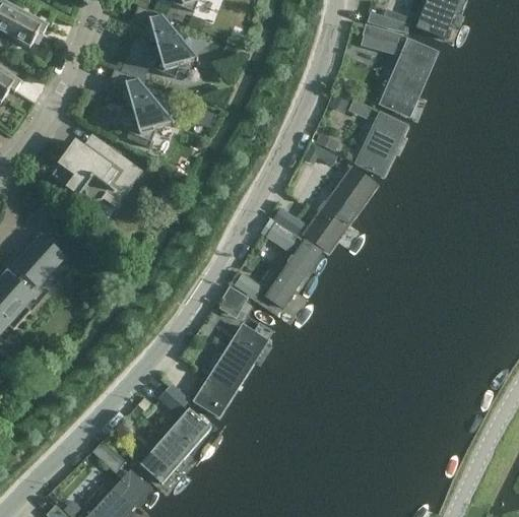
[(6,37),(7,35),(28,47),(38,31),(42,34),(48,23),(4,0),(0,0),(0,41),(2,41),(2,40),(4,40),(5,38),(6,37)]
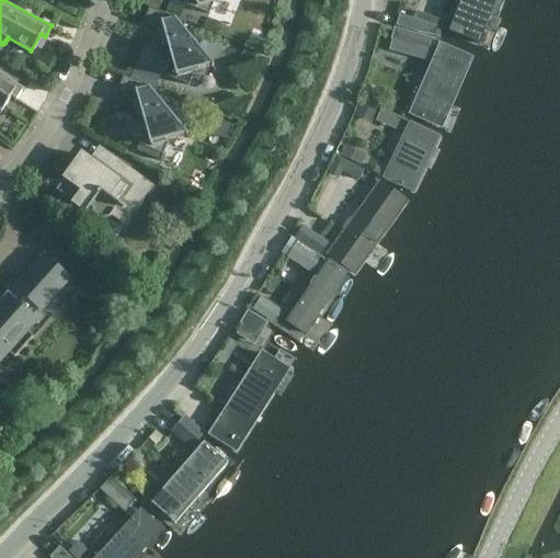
[(184,0),(183,2),(208,11),(213,0),(184,0)]
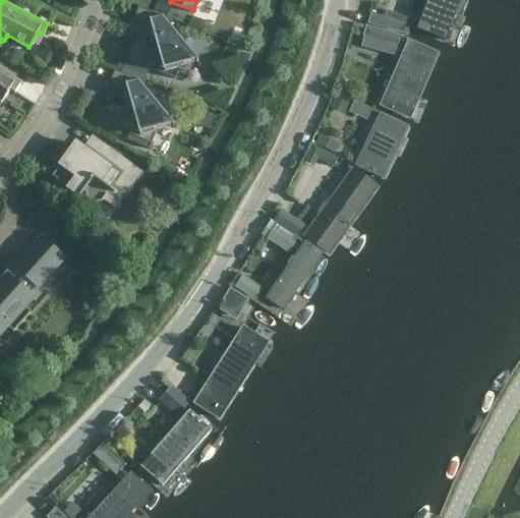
[(422,0),(413,25),(430,33),(431,33),(443,0),(422,0)]
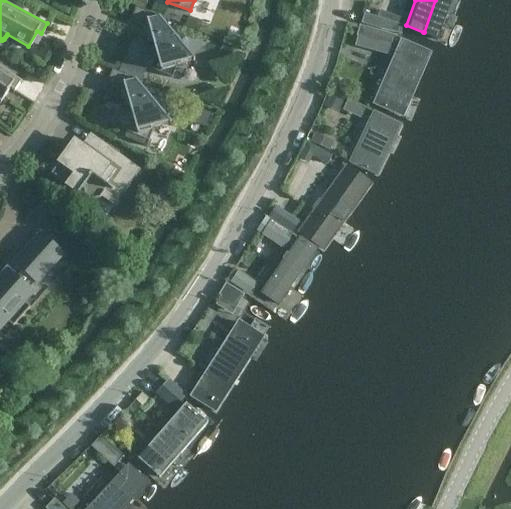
[(129,18),(148,26),(155,52),(149,67),(171,75),(176,63),(194,58),(166,23),(168,17),(135,4),(129,18)]
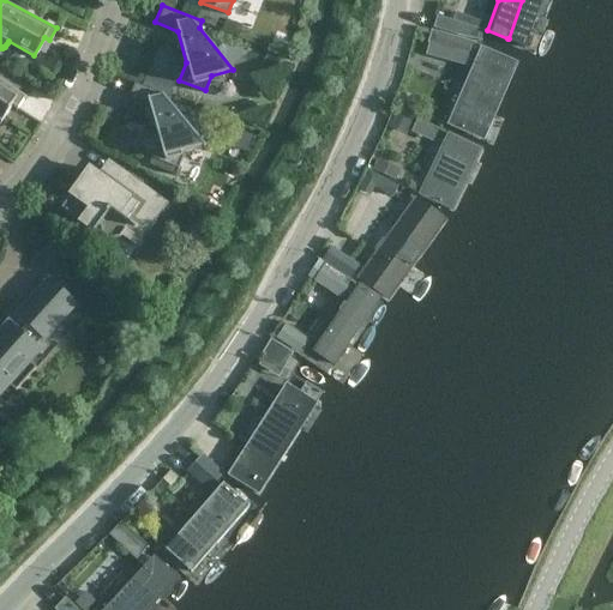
[(434,23),(430,37),(473,49),(476,35),(434,23)]
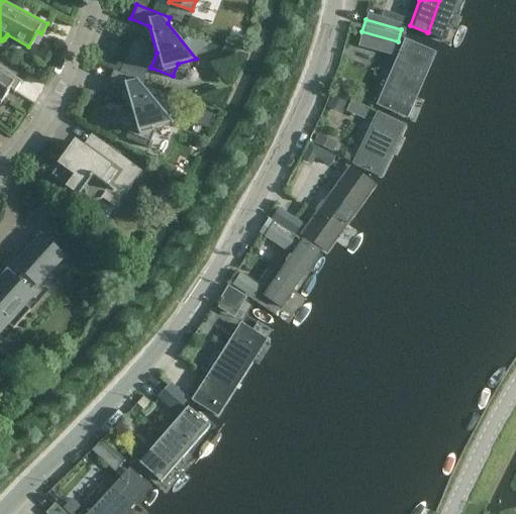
[(408,36),(379,101),(399,110),(405,94),(415,99),(436,47),(408,36)]
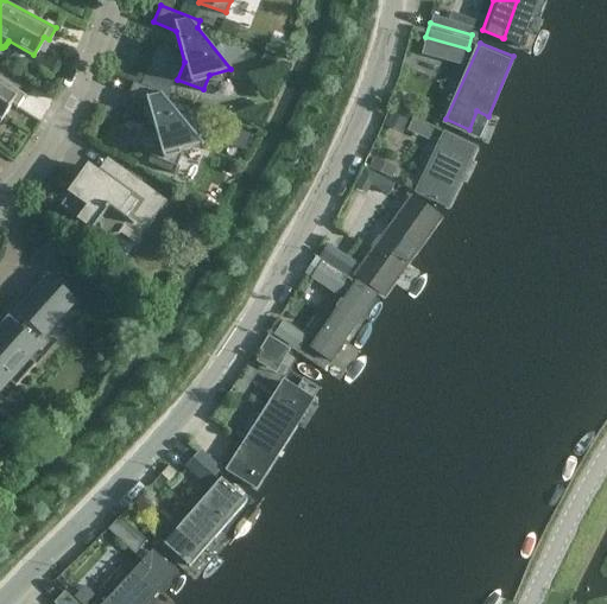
[(144,68),(139,82),(152,88),(158,72),(144,68)]
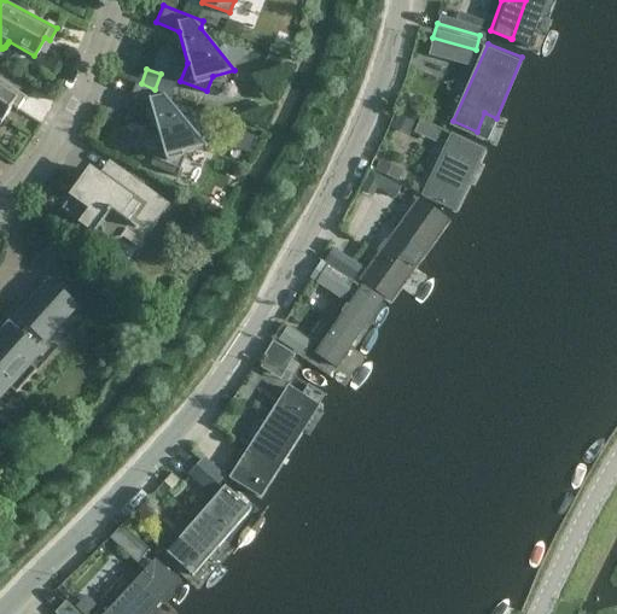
[(0,122),(12,104),(17,107),(24,95),(0,80),(0,122)]
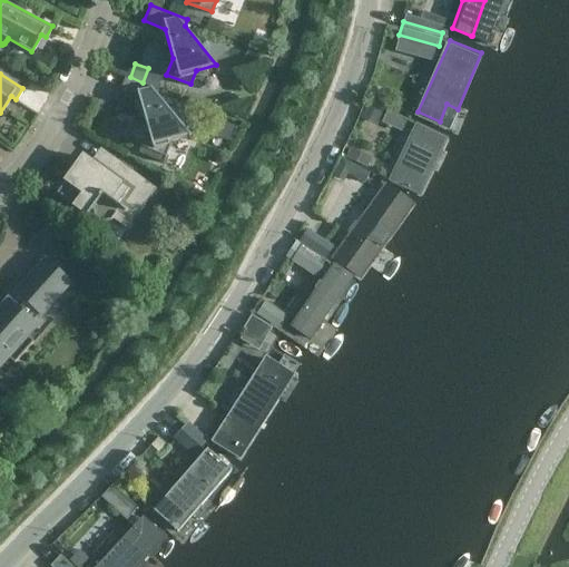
[(118,90),(138,99),(146,128),(139,145),(165,154),(170,140),(189,135),(158,96),(160,89),(143,82),(130,77),(124,75),(118,90)]
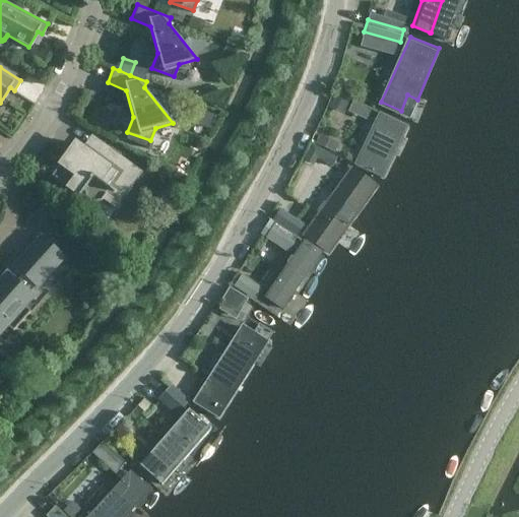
[(334,89),(329,101),(344,107),(348,95),(334,89)]
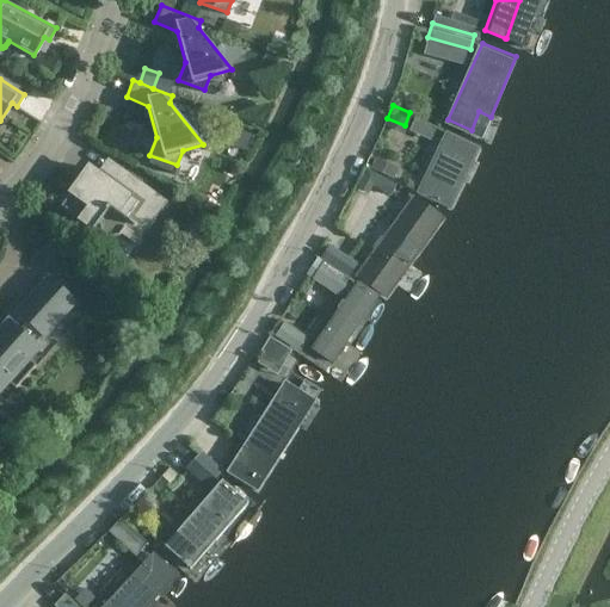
[(410,125),(431,135),(437,122),(416,112),(410,125)]
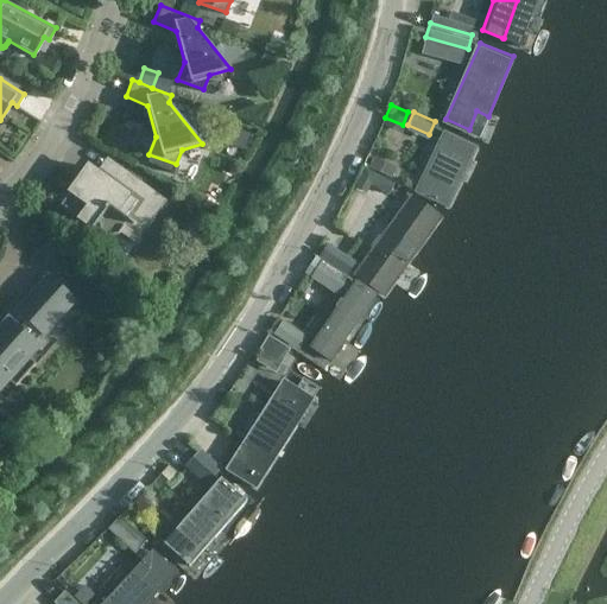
[(231,121),(226,133),(236,138),(232,150),(242,153),(252,131),(231,121)]
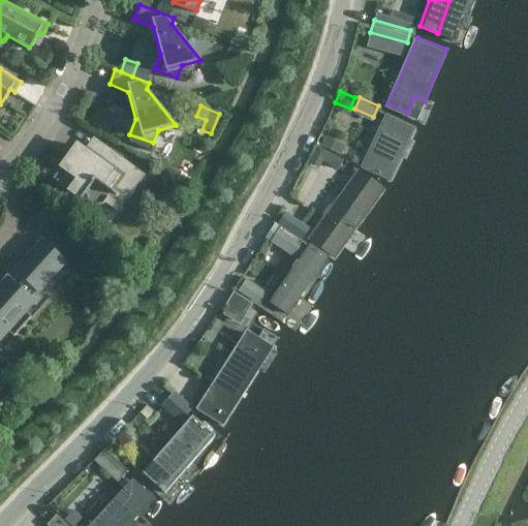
[(376,136),(363,164),(376,172),(403,118),(390,111),(381,126),(378,125),(373,134),(376,136)]
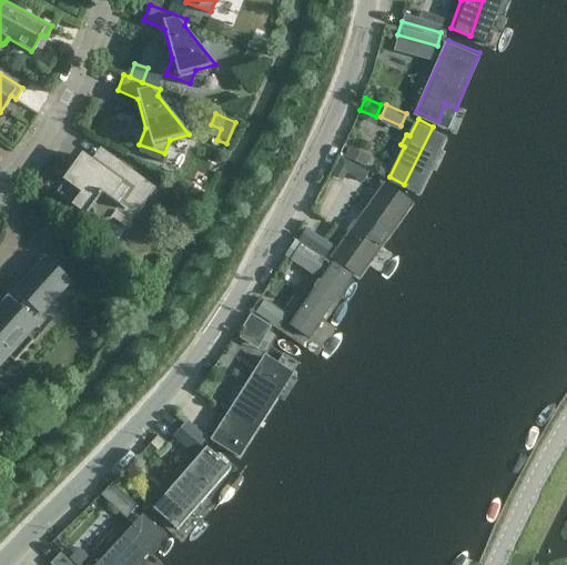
[(348,144),(344,154),(364,164),(368,154),(348,144)]
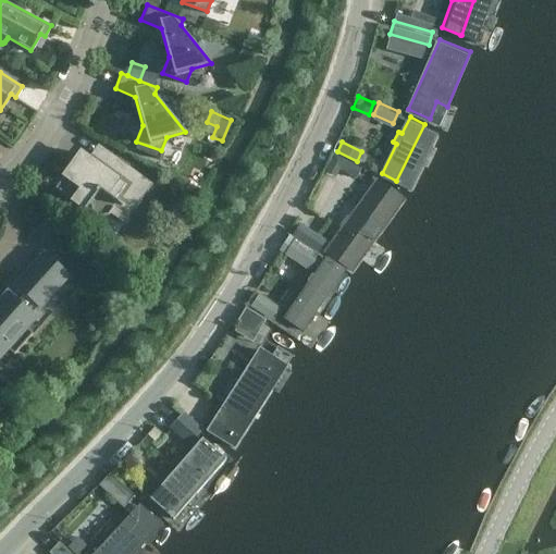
[(85,208),(88,202),(89,204),(90,209),(98,214),(107,213),(109,211),(123,222),(151,182),(115,156),(107,168),(97,161),(96,163),(79,151),(54,186),(85,208)]
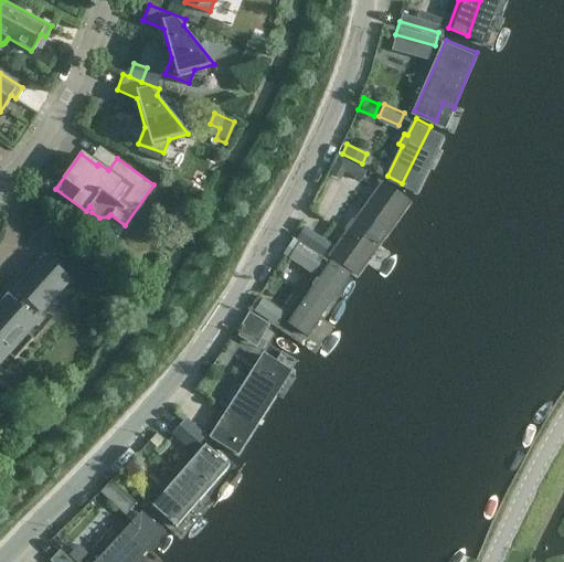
[(385,178),(330,253),(357,272),(412,195),(385,178)]
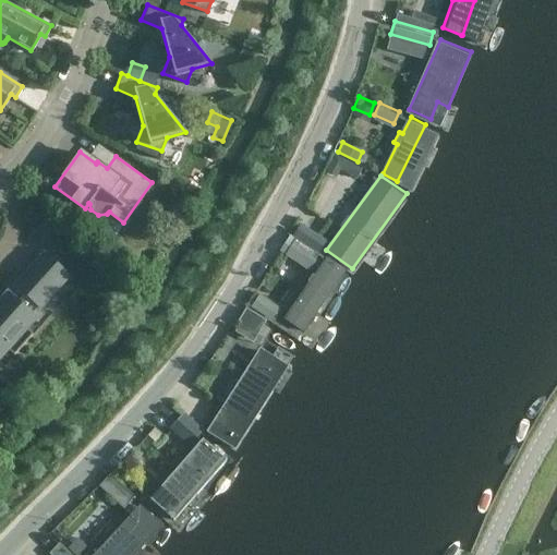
[(297,232),(299,233),(322,250),(330,238),(305,220),(297,232)]
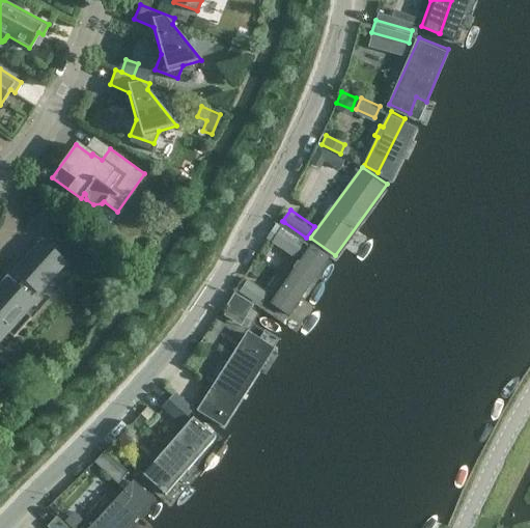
[(306,238),(284,222),(273,239),(295,254),(306,238)]
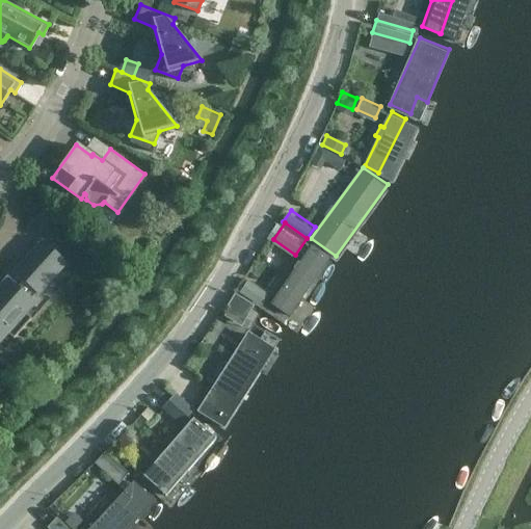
[(0,338),(6,331),(12,337),(30,317),(24,312),(31,302),(27,299),(35,290),(37,291),(63,262),(41,241),(15,270),(18,273),(9,283),(6,280),(0,286),(0,338)]
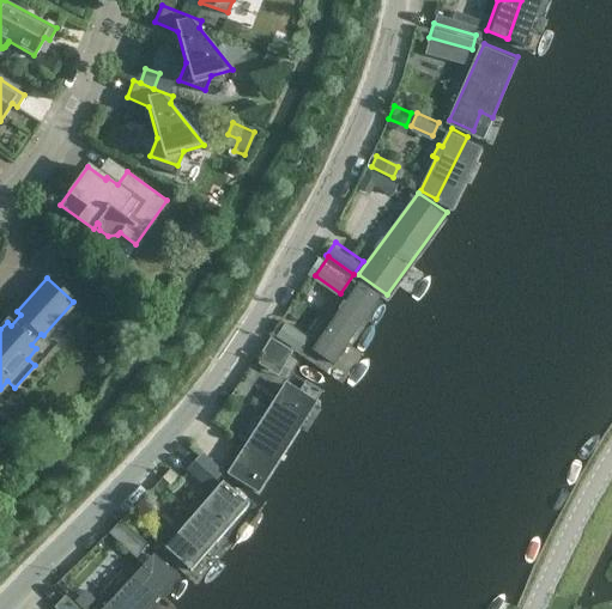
[(353,279),(308,343),(328,358),(374,293),(353,279)]
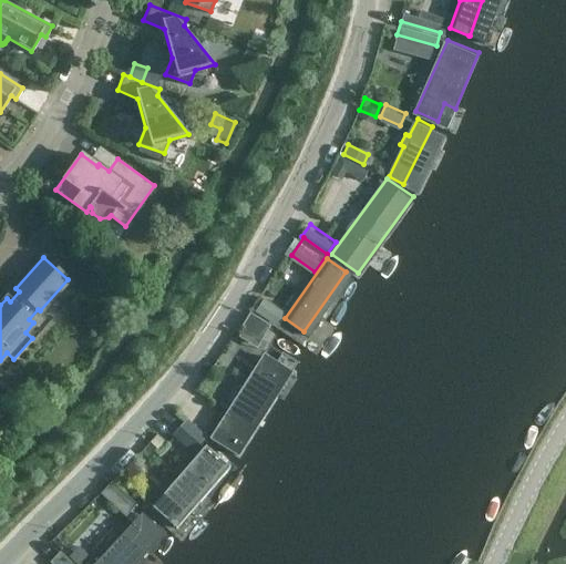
[(263,297),(254,310),(268,319),(268,320),(276,326),(286,311),(263,297)]
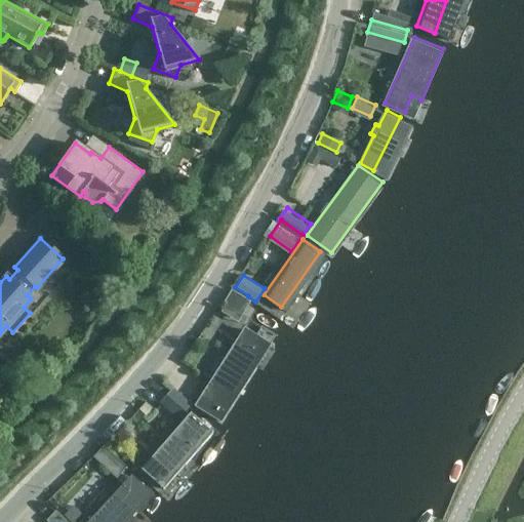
[(231,287),(224,299),(243,311),(250,299),(231,287)]
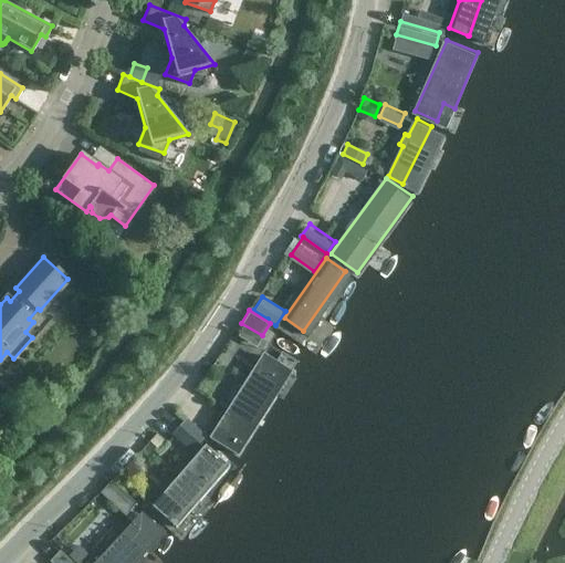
[(264,354),(212,436),(239,452),(291,371),(264,354)]
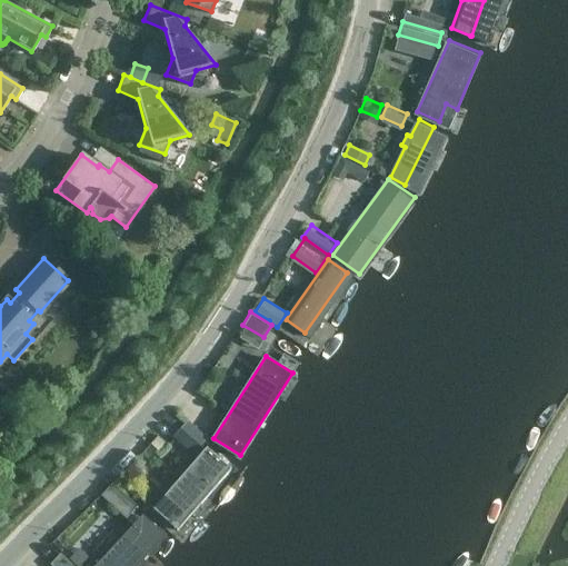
[(189,417),(173,436),(192,452),(208,433),(189,417)]
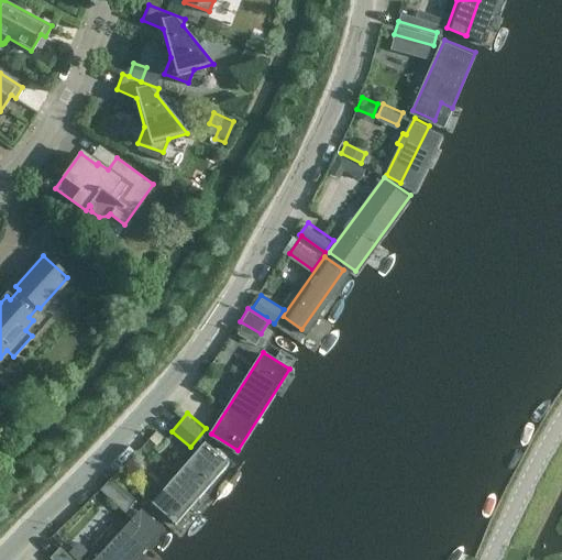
[(202,446),(157,496),(172,509),(217,458),(202,446)]
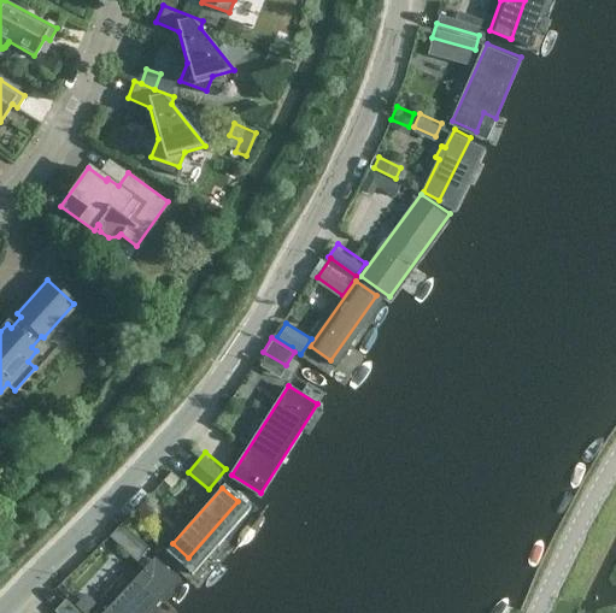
[(128,523),(117,535),(142,559),(154,547),(128,523)]
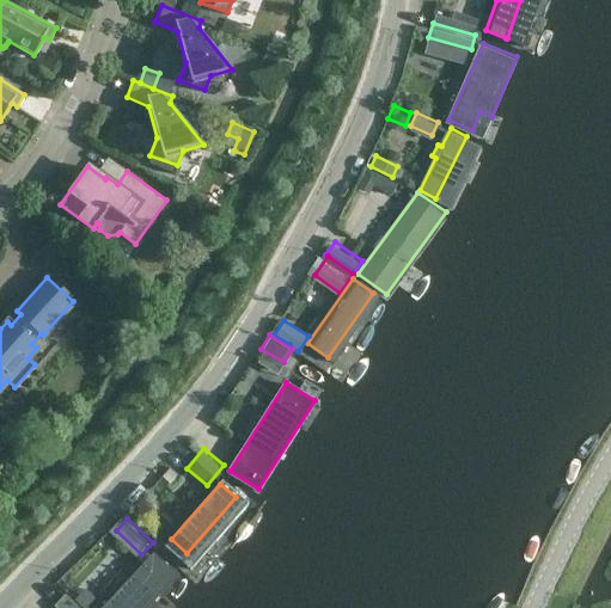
[(152,548),(96,607),(124,607),(167,563),(152,548)]
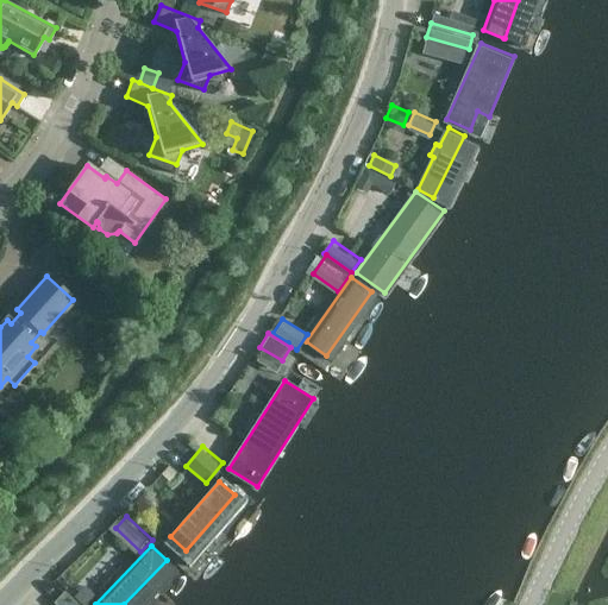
[(85,585),(74,594),(83,604),(94,593),(85,585)]
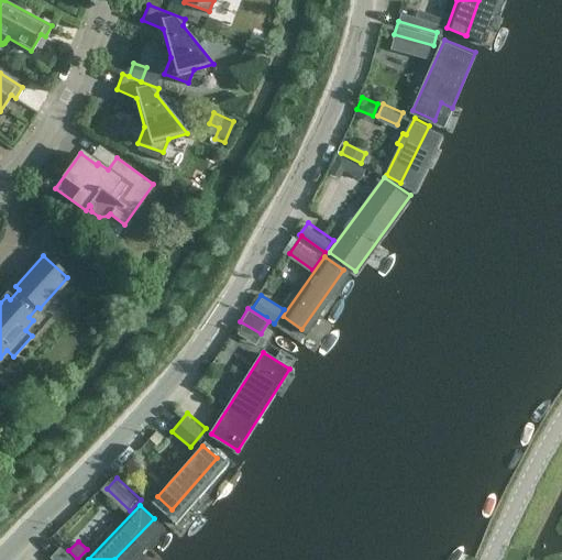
[(75,559),(61,545),(51,556),(55,559),(75,559)]
